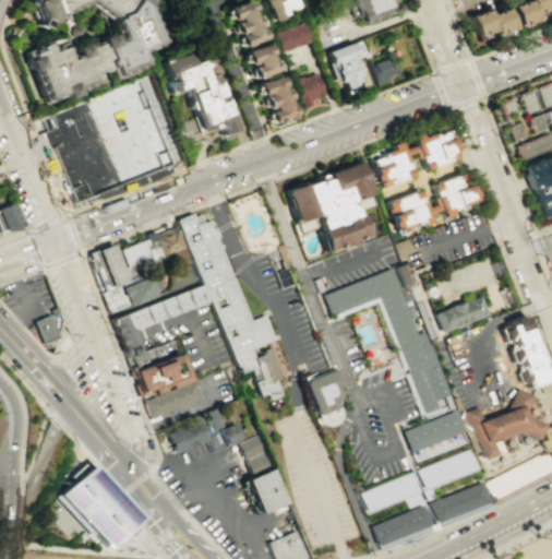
[(111,22),(119,40),(110,45),(108,39),(72,52),(73,58),(69,59),(64,47),(50,52),(47,45),(22,55),(43,107),(62,99),(64,104),(75,99),(74,95),(98,85),(95,76),(108,72),(111,82),(145,68),(140,54),(162,46),(146,7),(151,1),(148,0),(38,0),(36,1),(34,0),(31,0),(27,8),(33,10),(38,24),(35,32),(45,35),(47,27),(58,23),(57,19),(90,7),(111,22)]
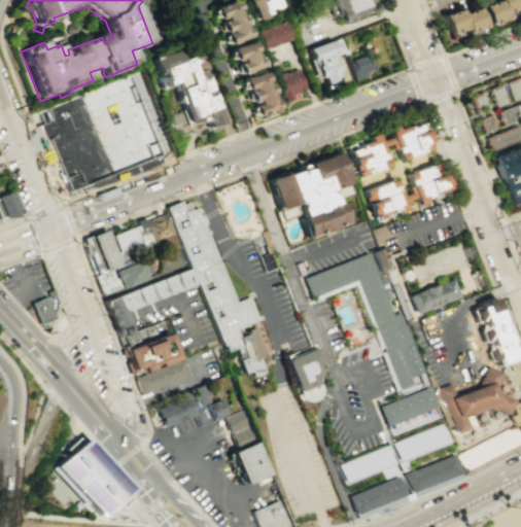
[(277,0),(280,7),(279,10),(274,11),(271,10),(269,11),(270,16),(268,16),(268,19),(256,23),(249,1),(251,0),(262,0),(263,3),(265,2),(264,0),(277,0)]
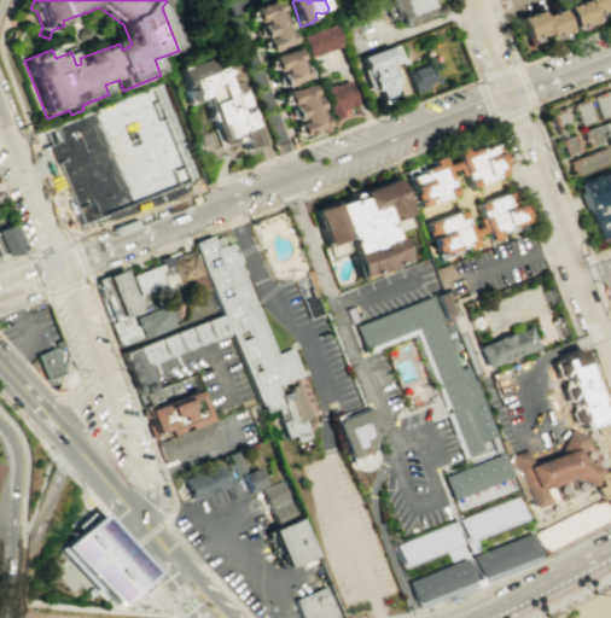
[(342,0),(348,12),(356,9),(353,0),(342,0)]
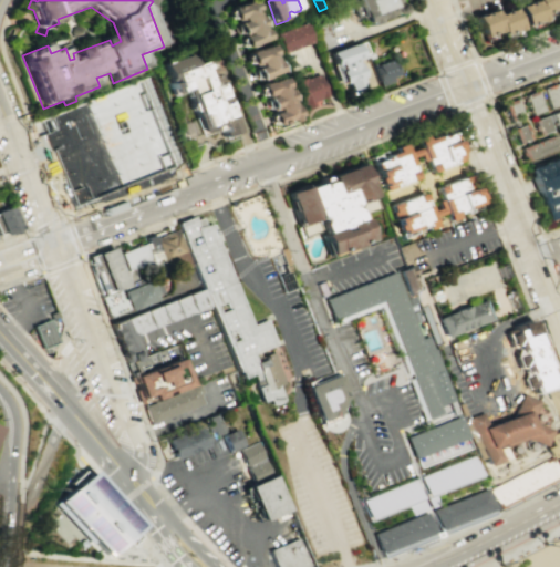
[(361,0),(398,0),(404,12),(370,24),(361,0)]
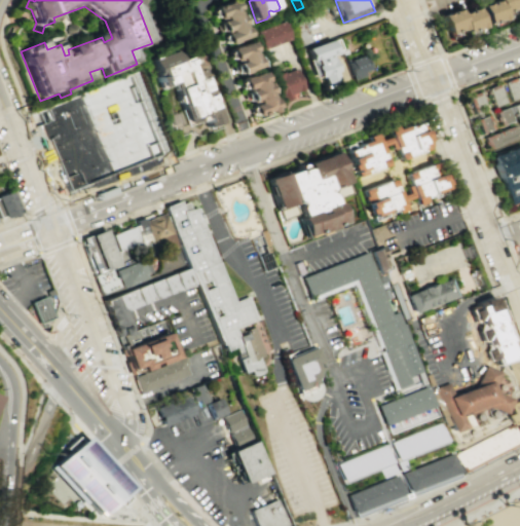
[(499,0),(507,21),(490,27),(482,7),(489,5),(490,7),(492,6),(491,3),(499,0)]
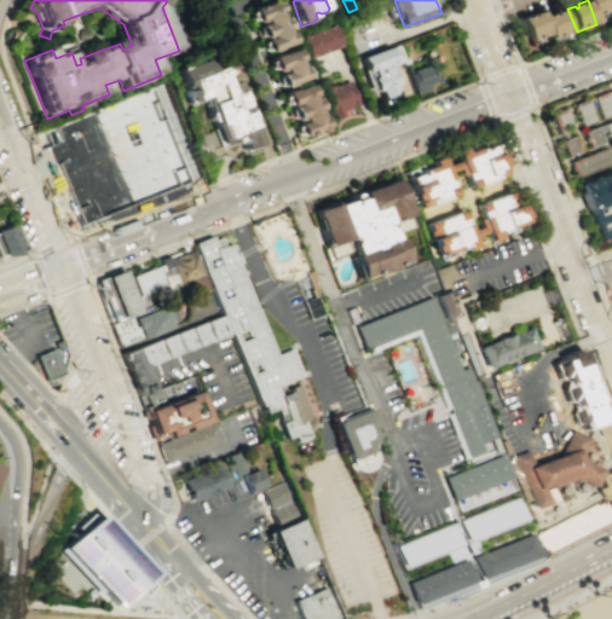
[(610,0),(611,3),(611,11),(594,17),(587,0),(610,0)]
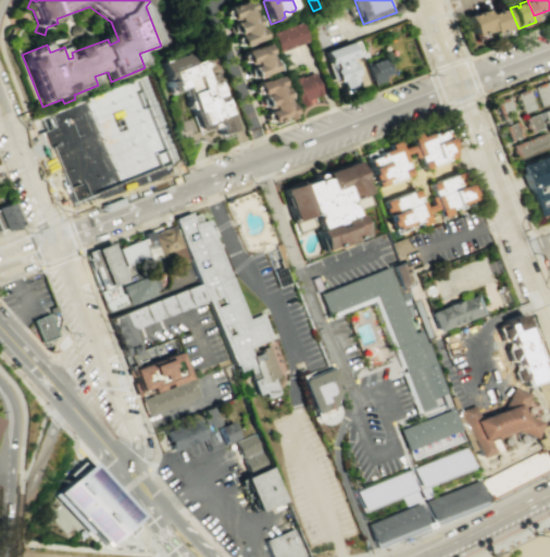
[(251,1),(266,40),(244,49),(228,10),(251,1)]
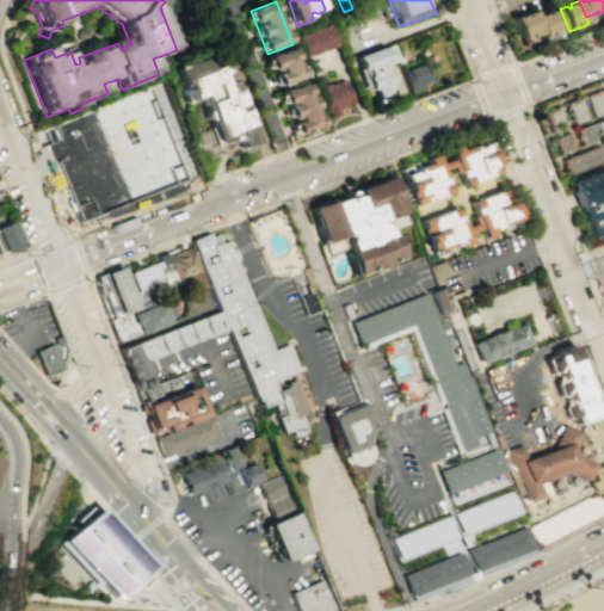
[(555,10),(564,32),(544,41),(536,18),(543,16),(544,17),(547,16),(546,13),(555,10)]
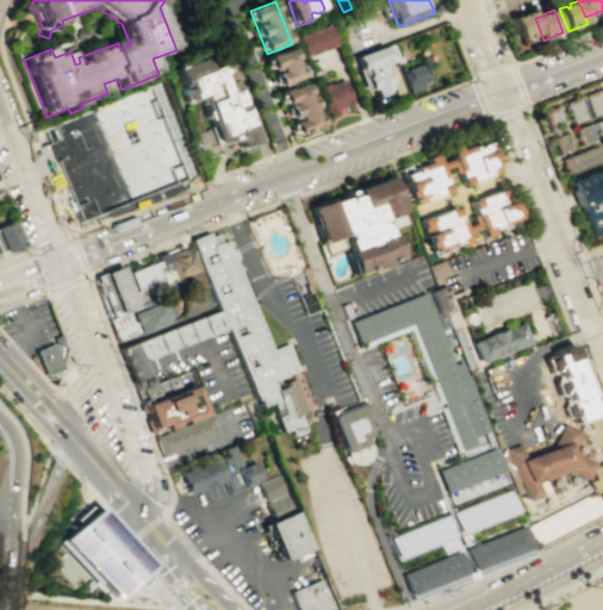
[(533,12),(541,35),(522,43),(513,20),(521,17),(522,19),(524,18),(523,16),(533,12)]
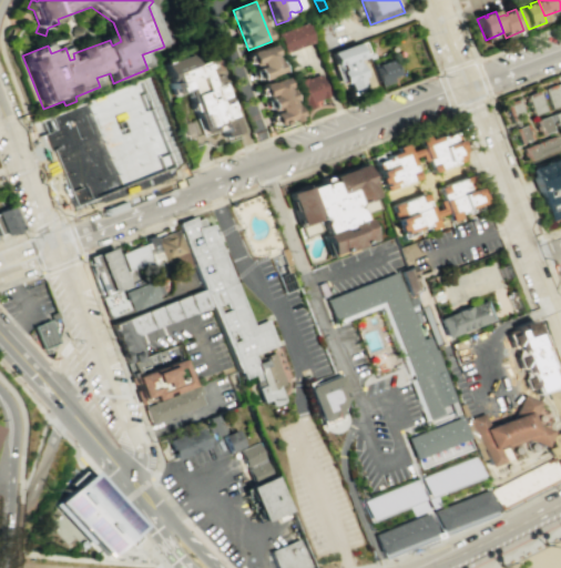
[(332,17),(340,44),(327,49),(317,21),(332,17)]
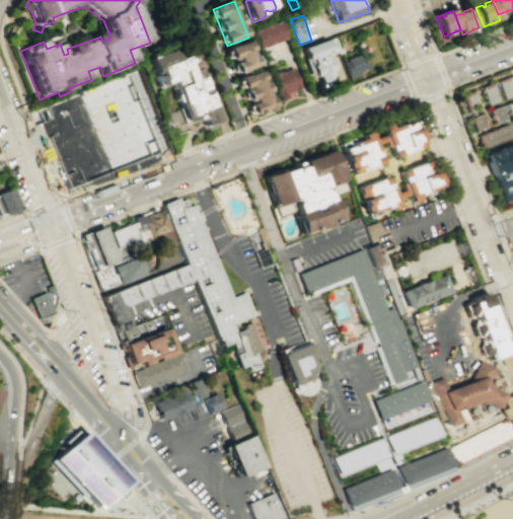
[(282,20),(289,39),(263,49),(255,30),(282,20)]
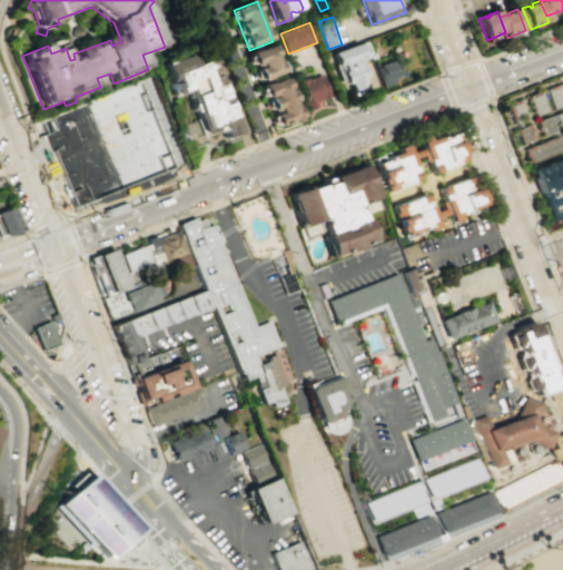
[(335,55),(362,45),(367,58),(362,60),(363,64),(364,64),(369,78),(366,79),(368,87),(356,91),(353,84),(349,85),(343,66),(339,67),(335,55)]
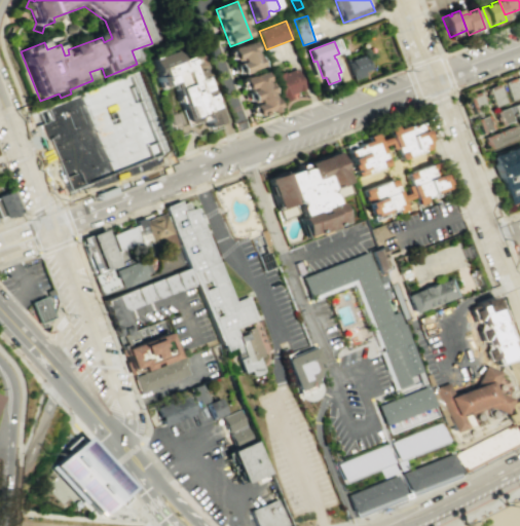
[(254,43),(263,68),(243,76),(233,50),(254,43)]
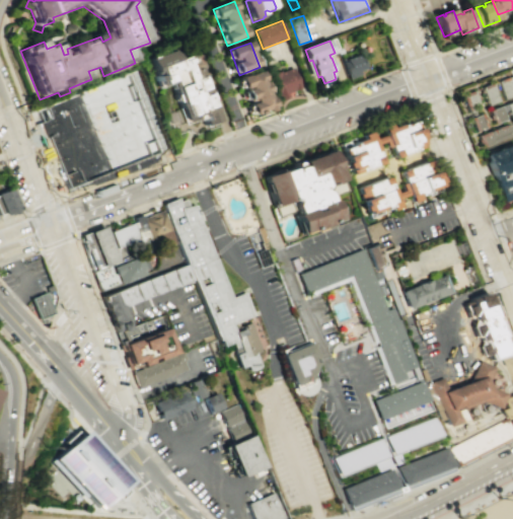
[(149,62),(159,90),(171,86),(186,126),(203,120),(205,127),(219,123),(197,56),(178,63),(174,53),(149,62)]
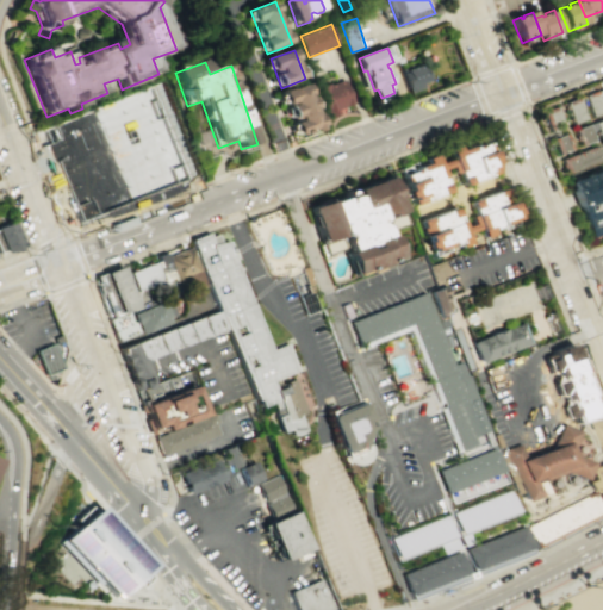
[(404,69),(424,62),(431,81),(426,82),(427,87),(412,93),(404,69)]
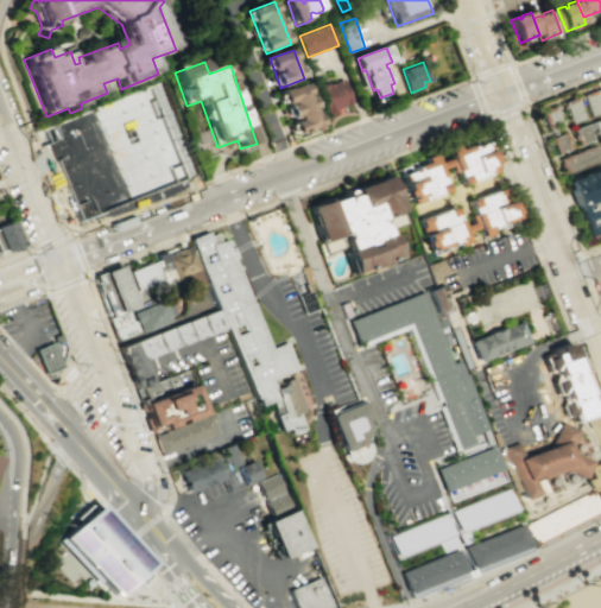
[(347,78),(356,102),(340,108),(342,113),(329,118),(317,87),(333,81),(333,83),(347,78)]
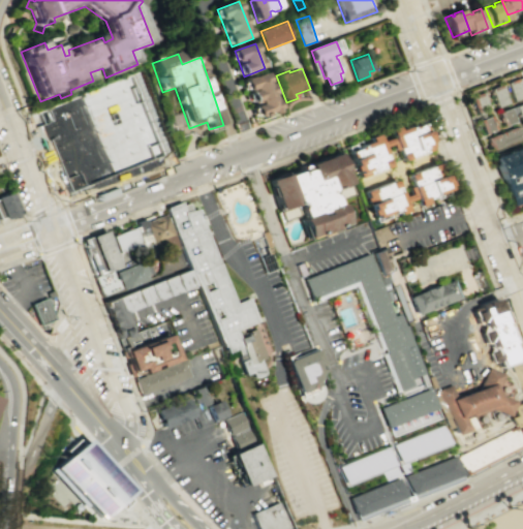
[(267,73),(280,111),(259,119),(245,82),(267,73)]
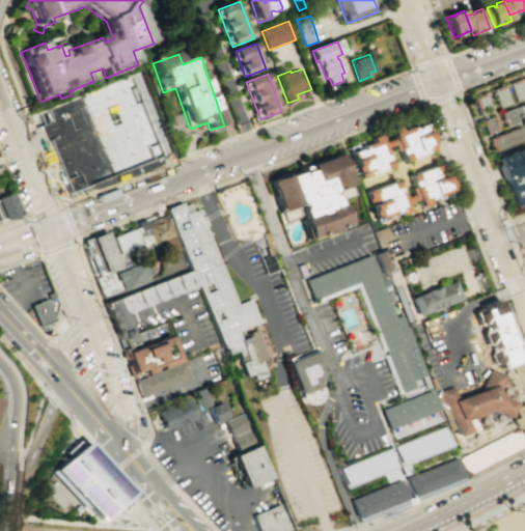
[(524,100),(520,102),(514,82),(524,78),(524,100)]
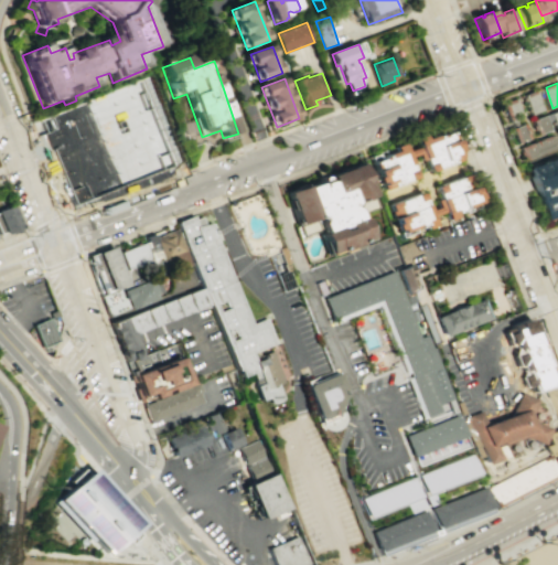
[(51,124),(82,204),(183,166),(153,84),(51,124)]
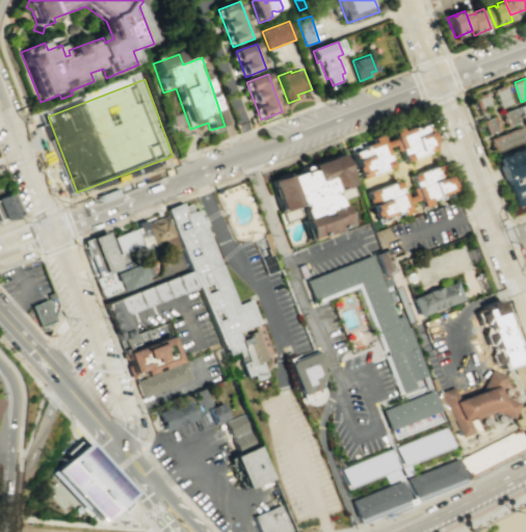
[(509,84),(517,104),(505,108),(498,89),(509,84)]
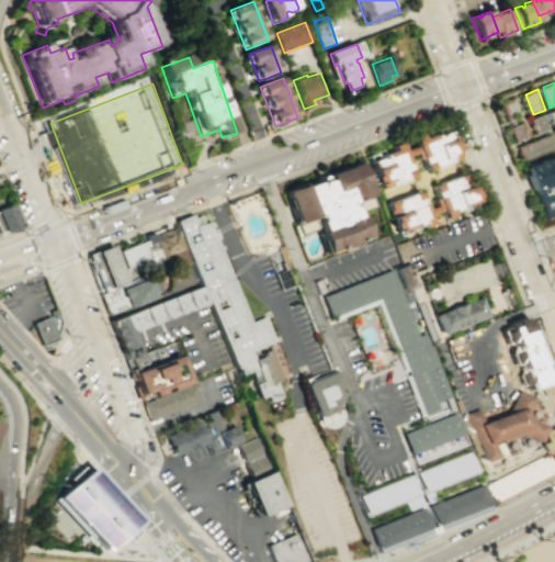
[(546,114),(553,130),(540,134),(534,120),(546,114)]
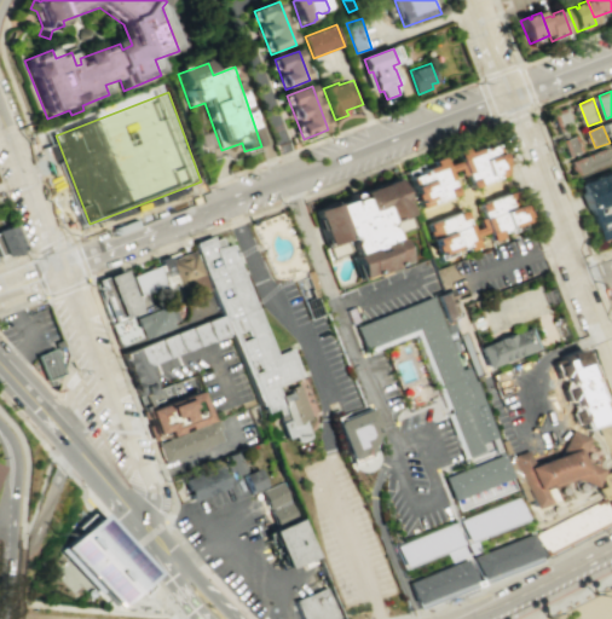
[(581,136),(587,151),(573,156),(567,140),(581,136)]
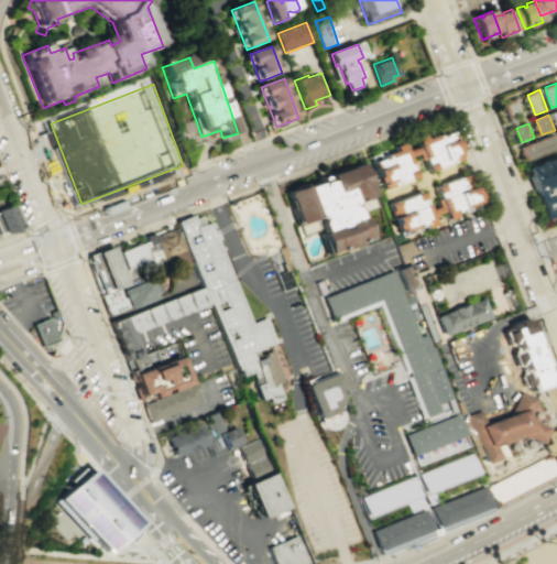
[(454,127),(417,140),(429,174),(466,161),(454,127)]
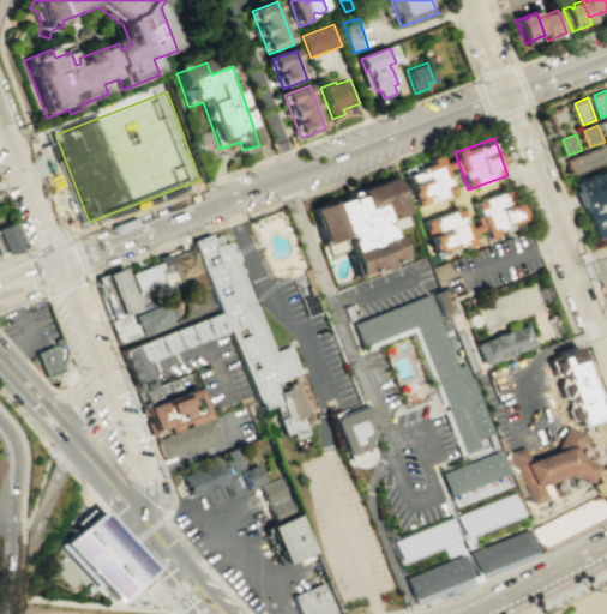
[(570,161),(606,146),(606,163),(575,174),(570,161)]
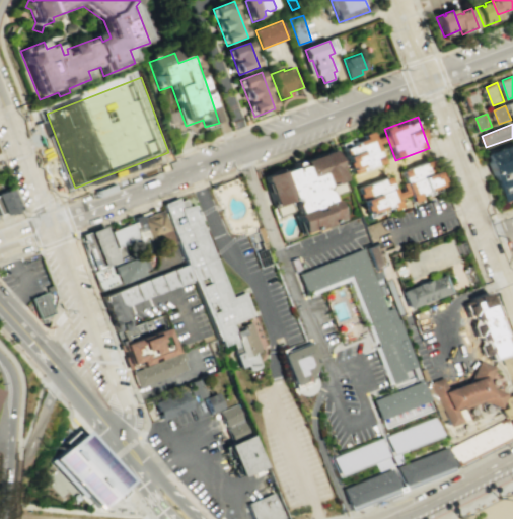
[(373,132),(340,146),(352,177),(386,163),(373,132)]
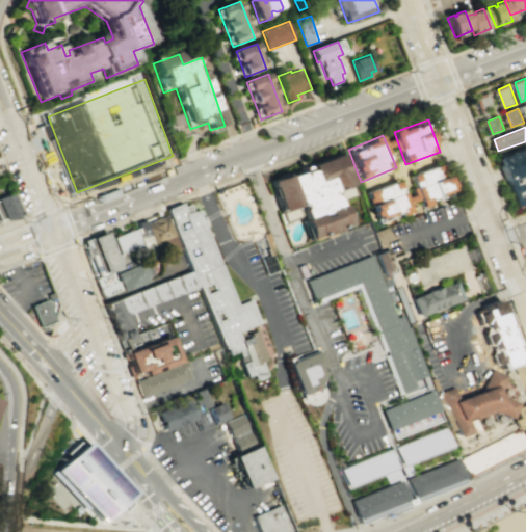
[(525,206),(522,207),(517,195),(516,195),(510,183),(508,184),(502,168),(503,167),(501,160),(525,151),(525,206)]
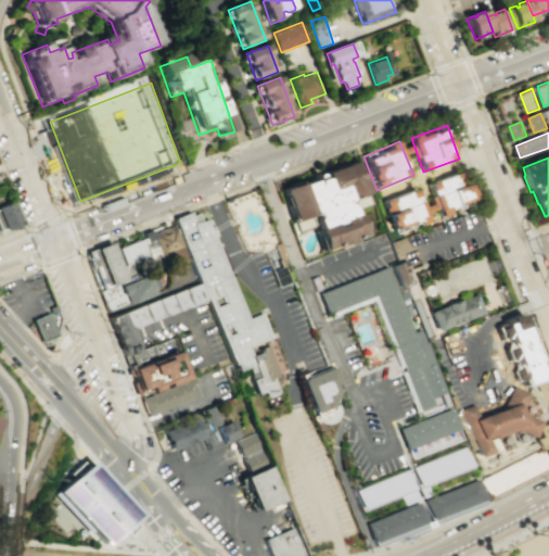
[(314,216),(319,218),(317,223),(321,231),(358,217),(354,207),(350,206),(353,202),(359,199),(362,209),(375,204),(371,194),(359,162),(326,174),(328,179),(323,181),(321,177),(315,179),(316,182),(303,187),(314,216)]
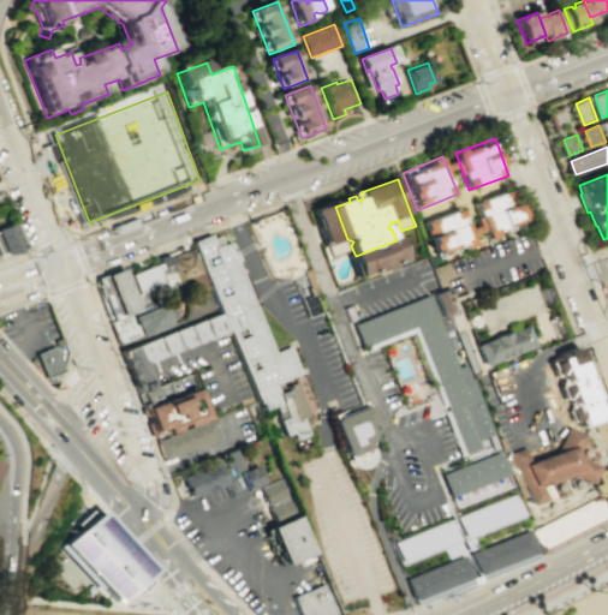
[(528,230),(512,189),(472,204),(489,245),(528,230)]
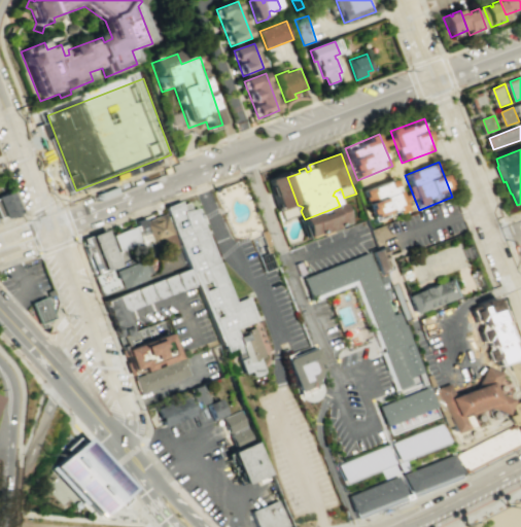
[(286,175),(269,182),(280,211),(298,205),(287,177),(286,175)]
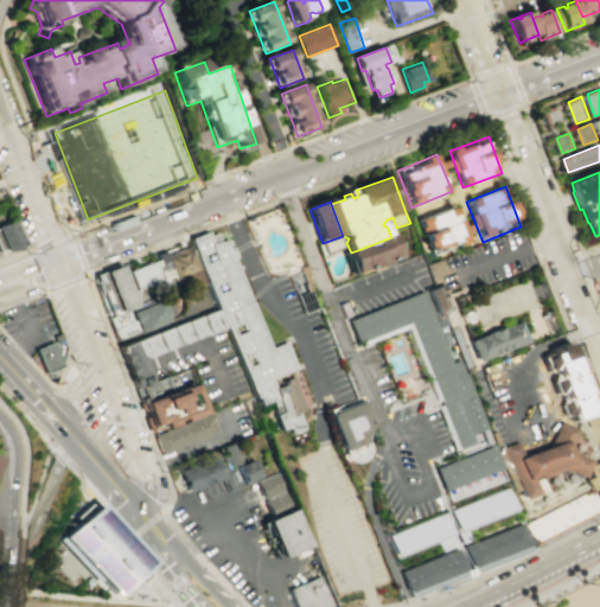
[(473,247),(434,261),(419,221),(459,205),(473,247)]
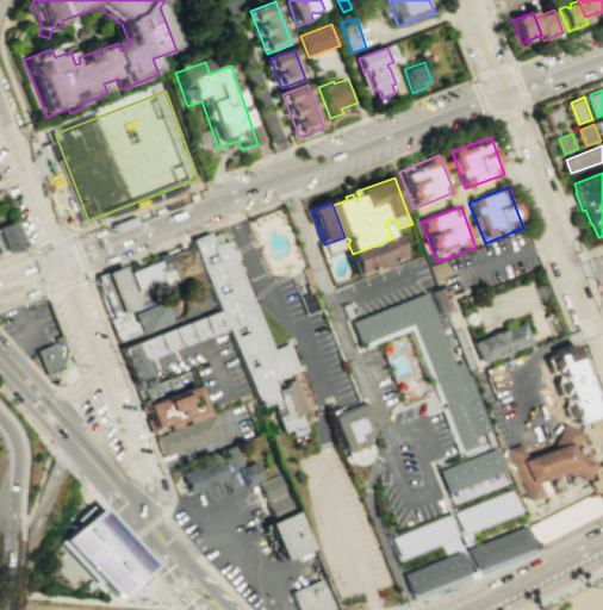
[(0,229),(19,222),(30,249),(11,255),(10,250),(5,253),(0,240),(0,229)]
